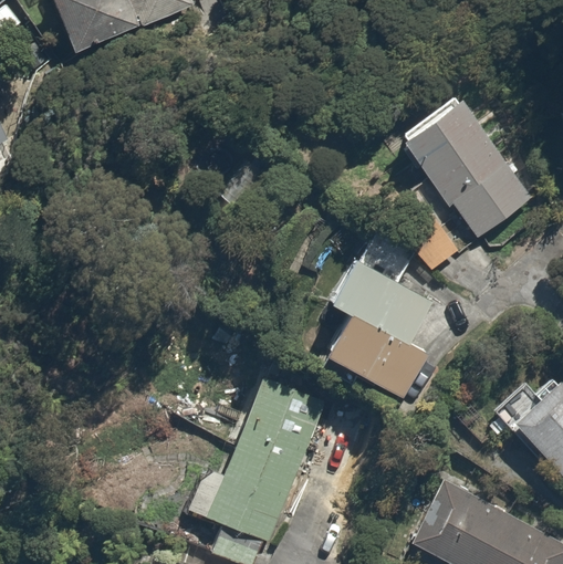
[(53,0),(76,58),(198,10),(194,0),(53,0)]
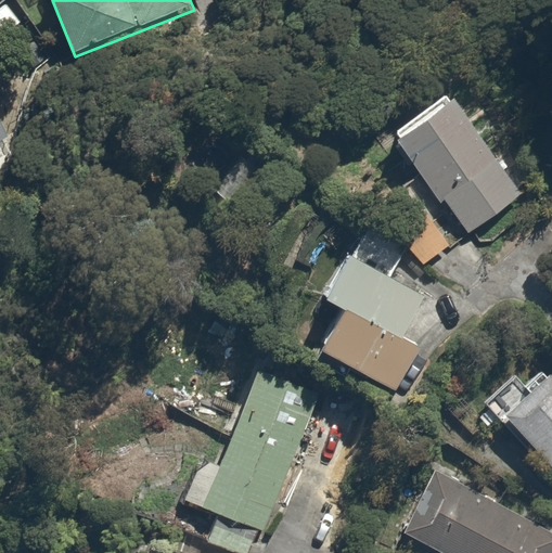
[(446,88),(388,138),(472,231),(528,181),(446,88)]
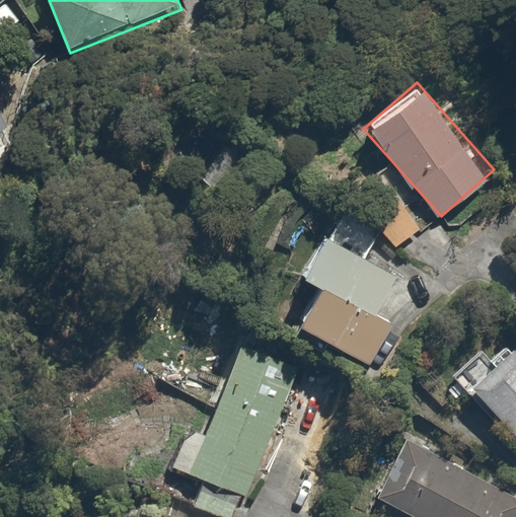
[(0,106),(0,132),(10,128),(0,106)]
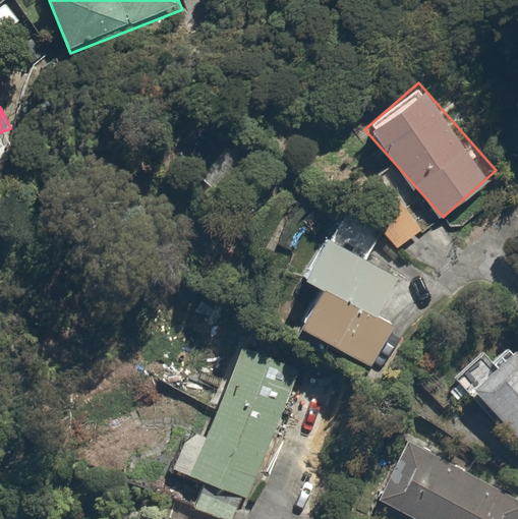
[(386,174),(356,207),(401,247),(430,215),(386,174)]
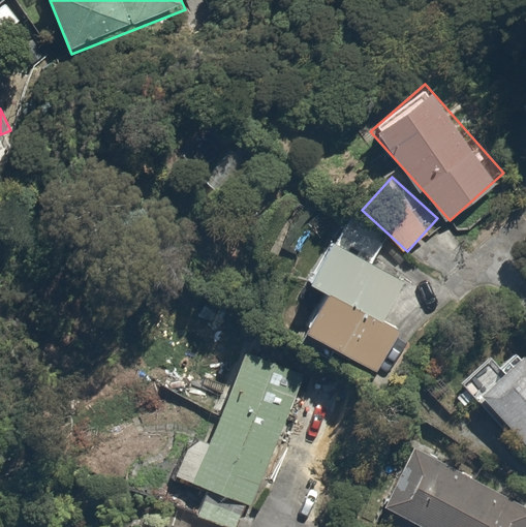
[(331,240),(306,285),(325,295),(382,327),(406,282),(331,240)]
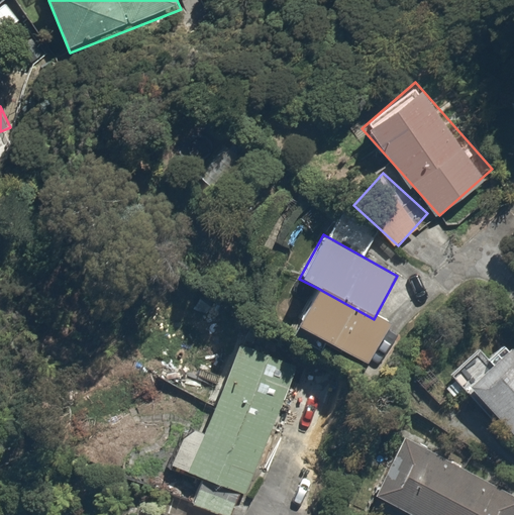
[(374,319),(317,288),(297,325),(370,365),(390,328),(374,319)]
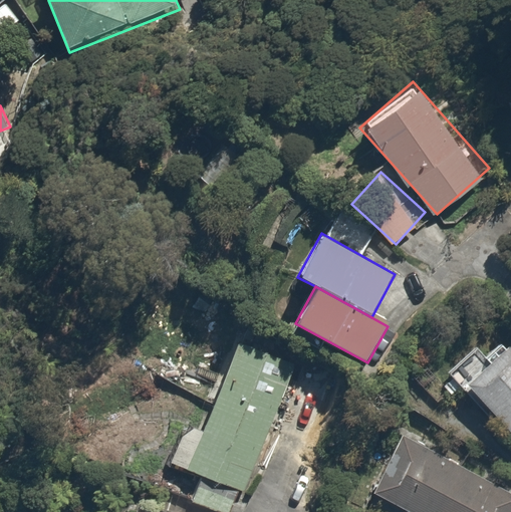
[(184,422),(166,463),(206,480),(195,504),(212,511),(234,511),(298,367),(241,342),(203,430),(184,422)]
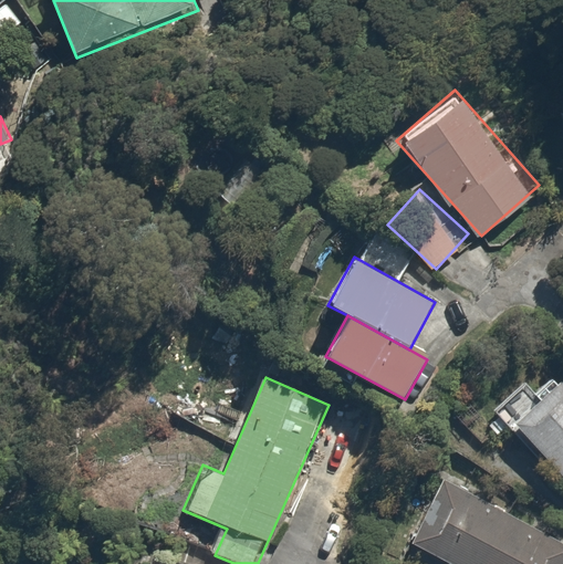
[(562,378),(515,427),(562,474),(562,378)]
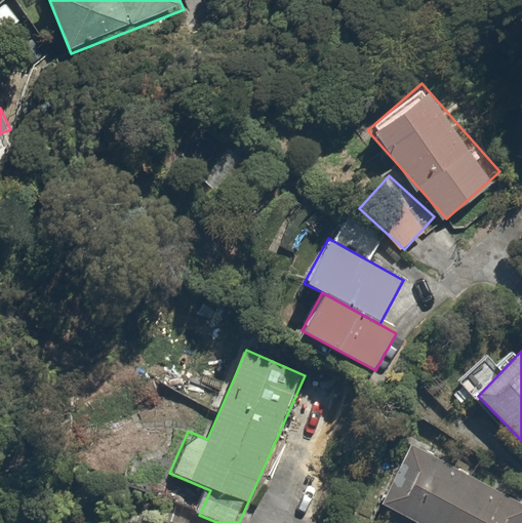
[(521,504),(407,443),(377,499),(420,522),(521,522),(521,504)]
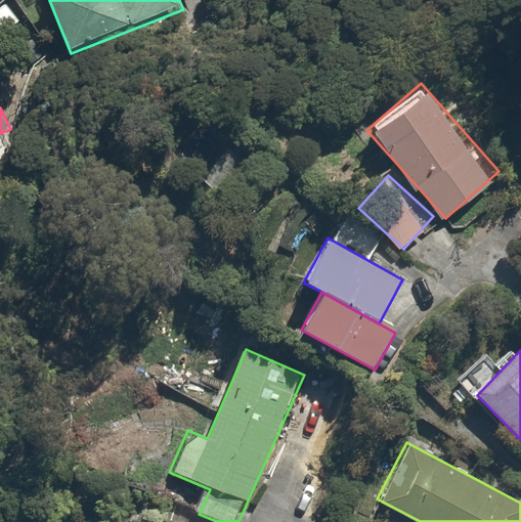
All buildings are outlined.
